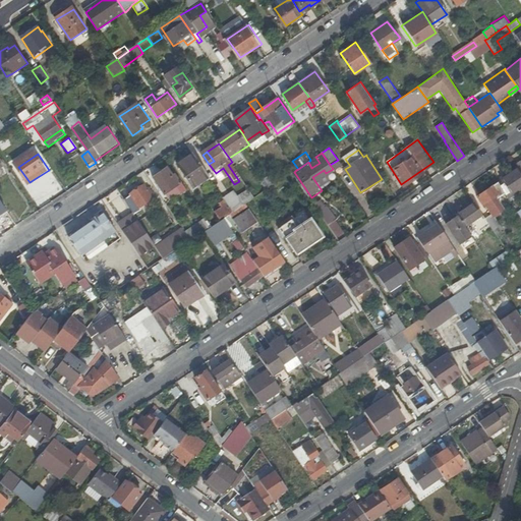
[(194,154),(178,165),(194,188),(211,177),(194,154)]
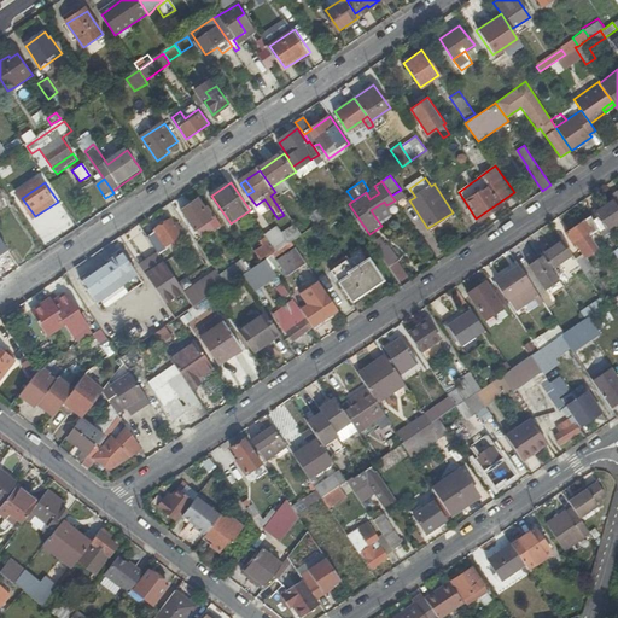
[(182,211),(196,231),(211,220),(215,217),(205,203),(203,204),(199,199),(182,211)]
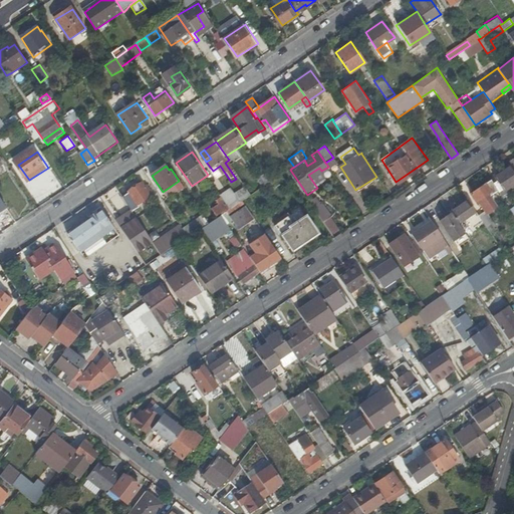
[(513,173),(509,166),(490,179),(491,181),(498,191),(504,199),(508,196),(506,194),(513,188),(513,173)]
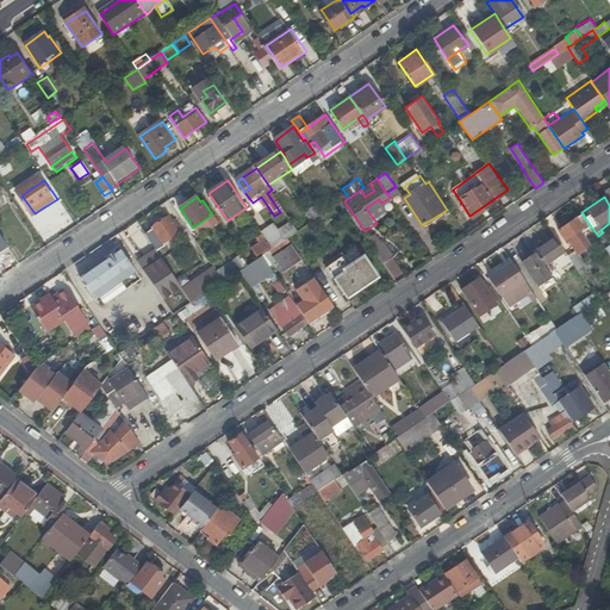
[(366,207),(371,215),(384,206),(381,203),(379,199),(366,207)]
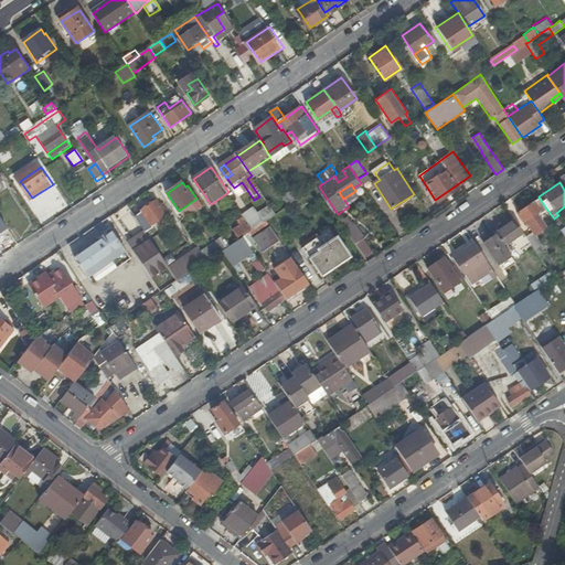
[(196,199),(193,201),(198,209),(204,205),(199,198),(196,199)]
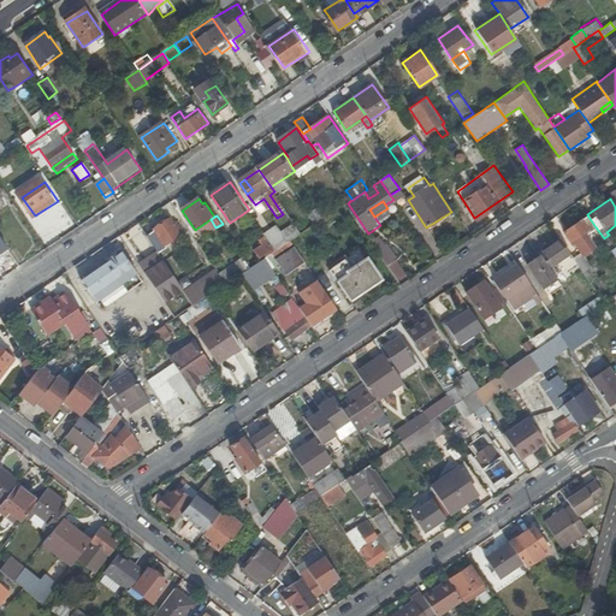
[(597,229),(588,217),(564,232),(574,244),(576,243),(582,253),(584,255),(596,248),(587,236),(585,232),(590,230),(591,232),(597,229)]
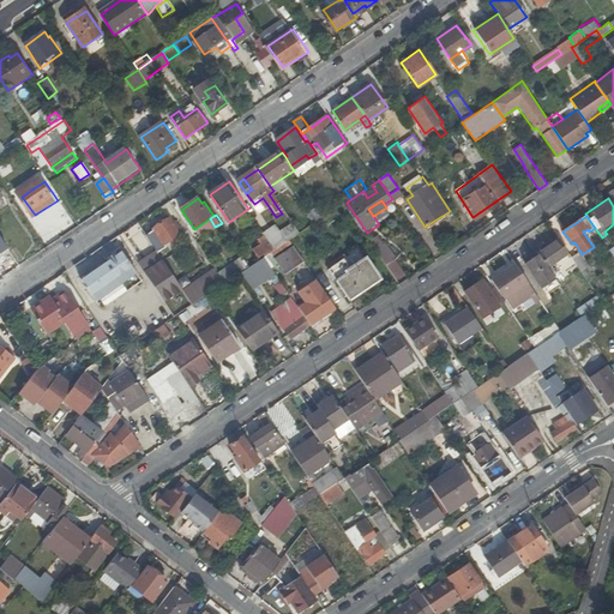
[(149,235),(162,253),(169,247),(168,246),(184,235),(172,217),(155,228),(156,229),(149,235)]
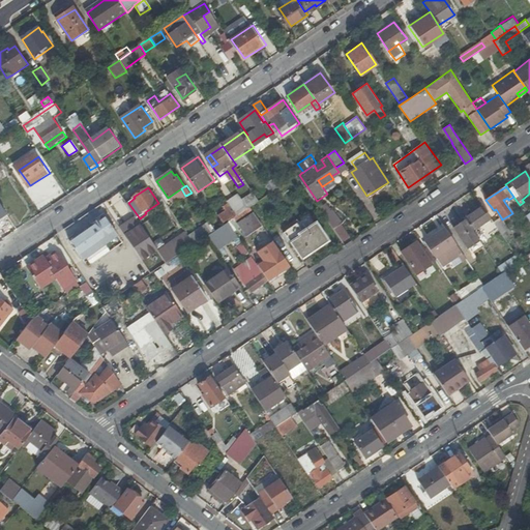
[(234,208),(239,216),(249,208),(260,201),(256,195),(244,203),(241,198),(231,204),(234,208)]
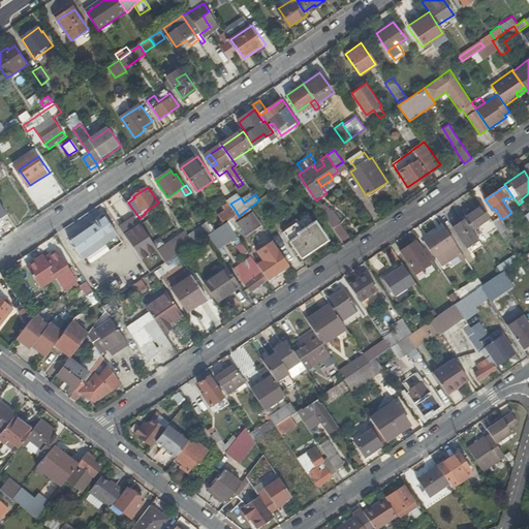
[(124,220),(116,225),(120,232),(134,223),(121,199),(114,204),(124,220)]
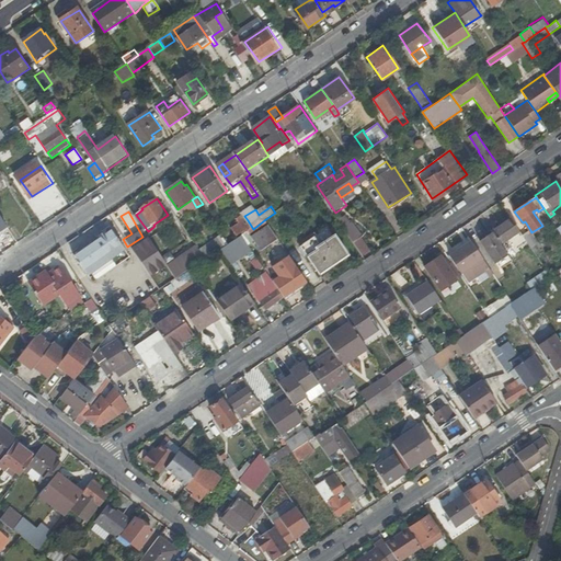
[(346,216),(339,220),(353,242),(364,235),(355,222),(352,225),(346,216)]
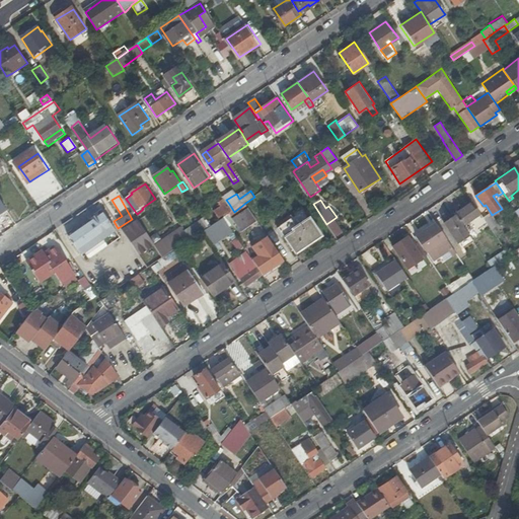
[(0,226),(11,218),(0,202),(0,226)]
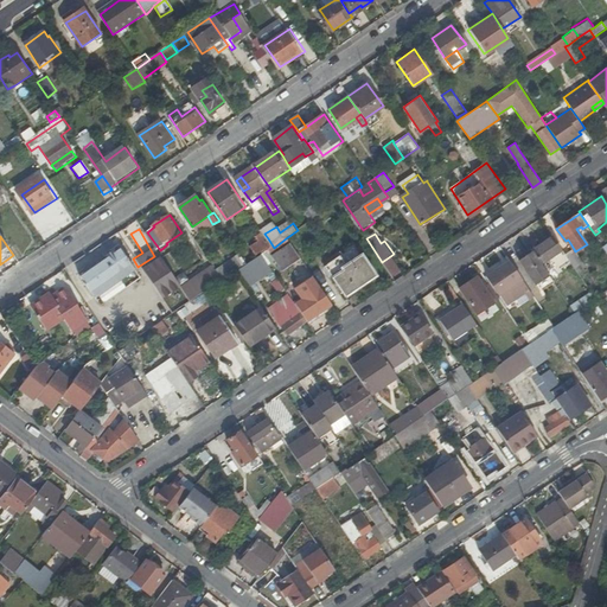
[(550,237),(532,250),(532,251),(543,267),(563,254),(550,237)]
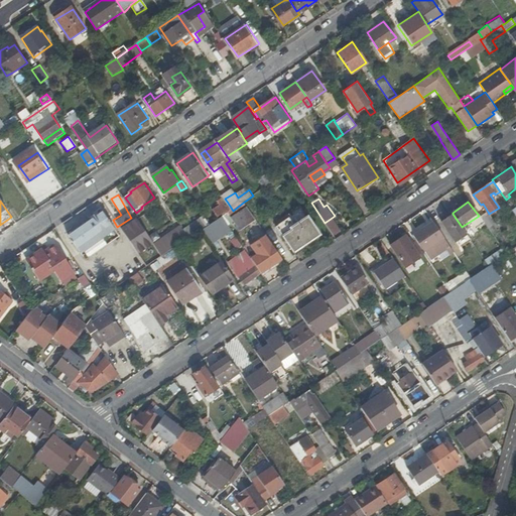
[(233,211),(228,203),(224,206),(215,211),(216,213),(220,219),(223,218),(233,211)]
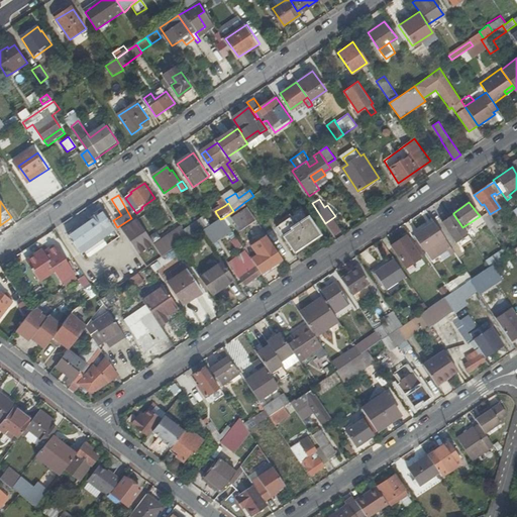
[(256,220),(248,209),(233,220),(232,220),(240,231),(256,220)]
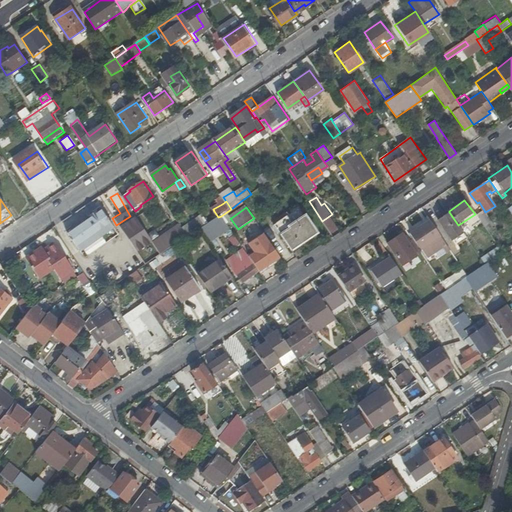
[(275,225),(292,250),(317,232),(300,208),(275,225)]
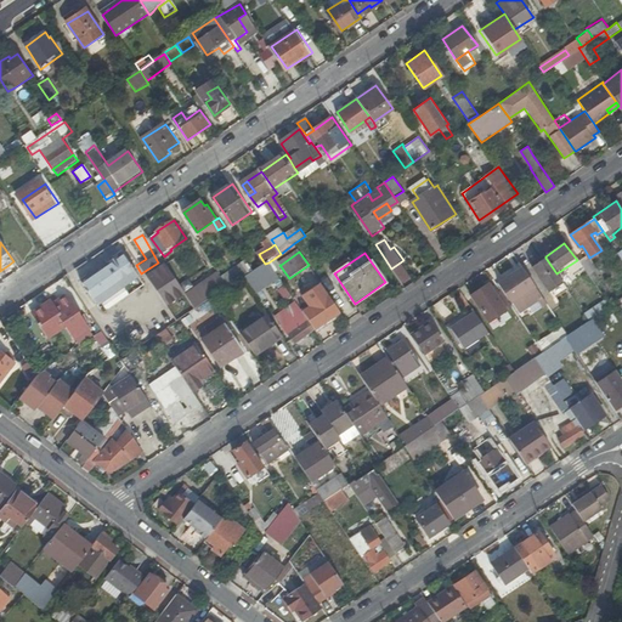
[(101,307),(142,277),(125,255),(84,284),(101,307)]
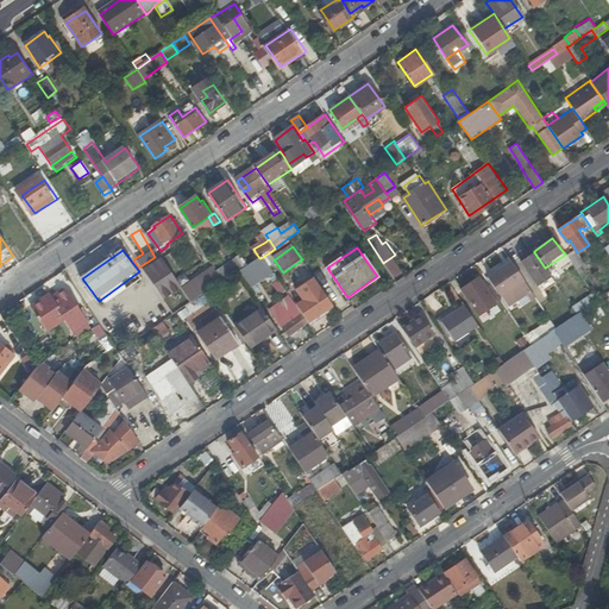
[(576,250),(567,255),(582,274),(588,269),(577,252),(576,250)]
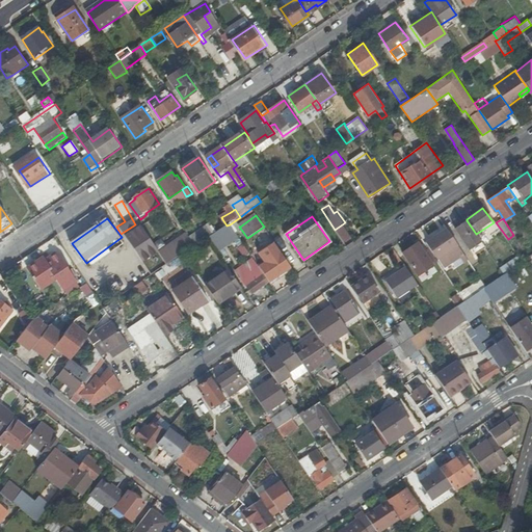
[(227,225),(222,219),(216,223),(220,231),(227,225)]
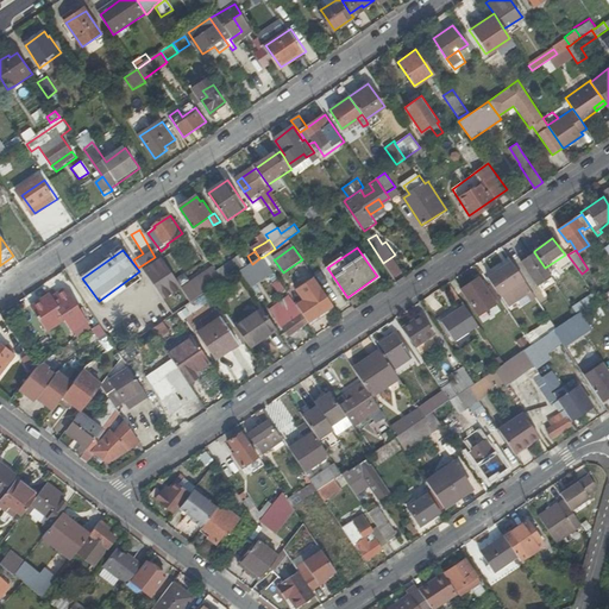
[(534,252),(520,263),(538,287),(552,277),(545,268),(534,252)]
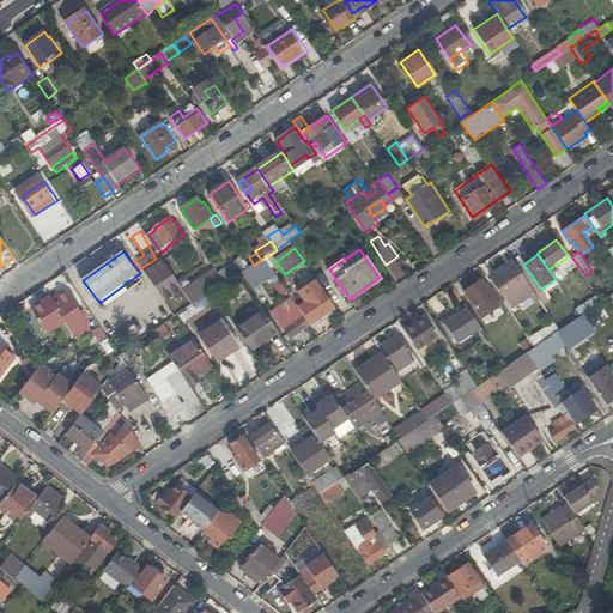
[(163,255),(145,268),(164,297),(182,284),(163,255)]
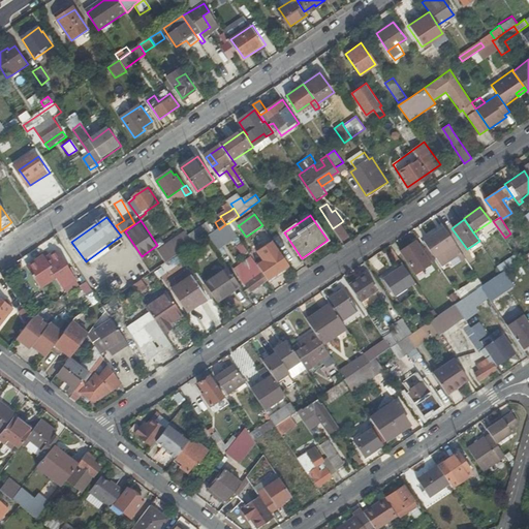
[(206,221),(197,227),(203,236),(212,228),(206,221)]
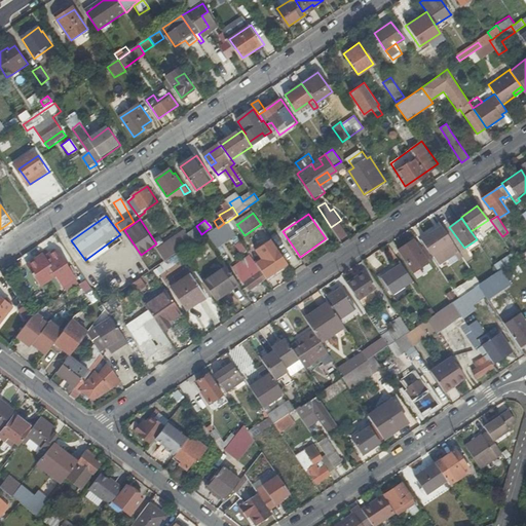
[(442,227),(422,241),(435,259),(443,254),(449,263),(461,255),(442,227)]
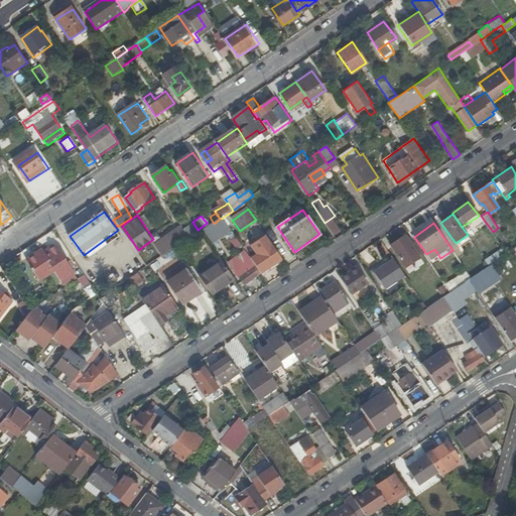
[(179,225),(153,242),(161,254),(187,237),(179,225)]
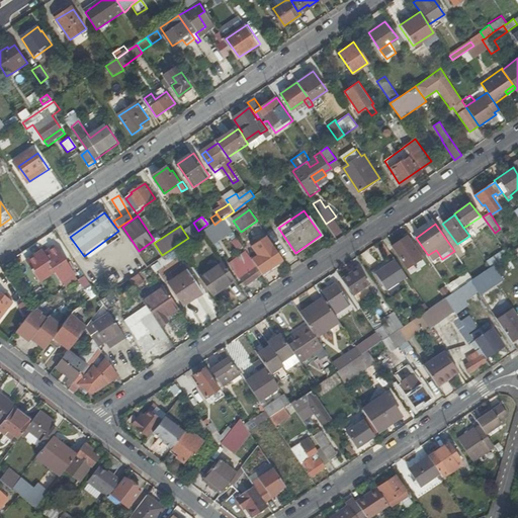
[(408,268),(426,255),(418,244),(414,246),(407,237),(393,247),(408,268)]
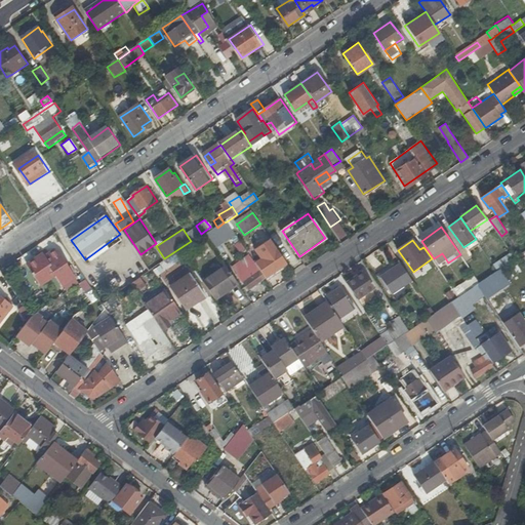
[(240,241),(233,243),(236,252),(243,250),(240,241)]
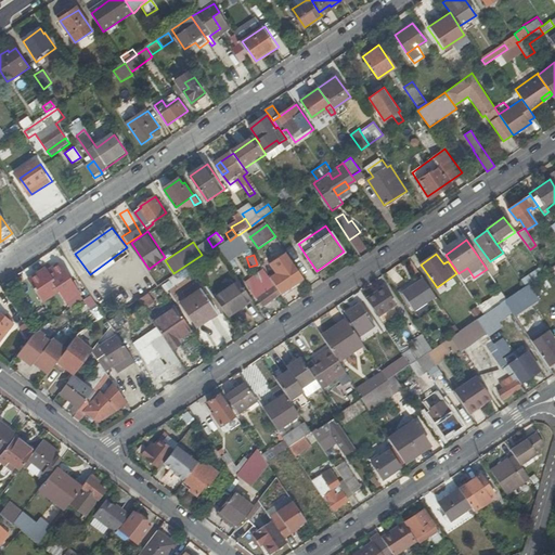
[(222,265),(218,257),(204,267),(209,274),(222,265)]
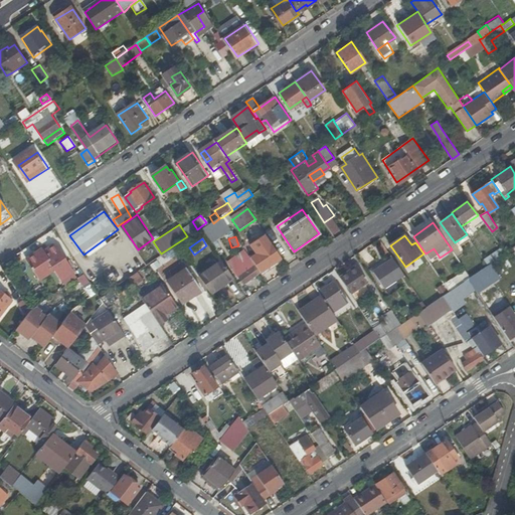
[(258,244),(252,247),(259,256),(263,253),(258,244)]
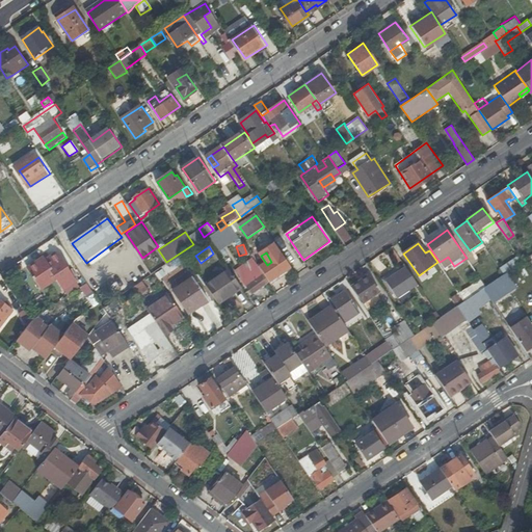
[(29,269),(44,290),(58,280),(65,291),(78,283),(59,254),(47,262),(45,259),(29,269)]
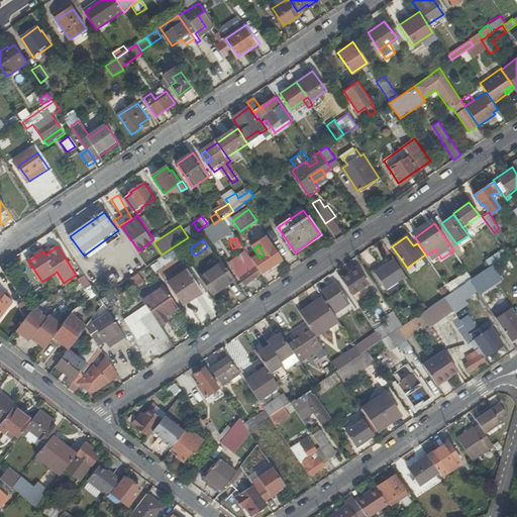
[(260,257),(252,262),(263,276),(280,265),(271,250),(264,254),(260,257)]
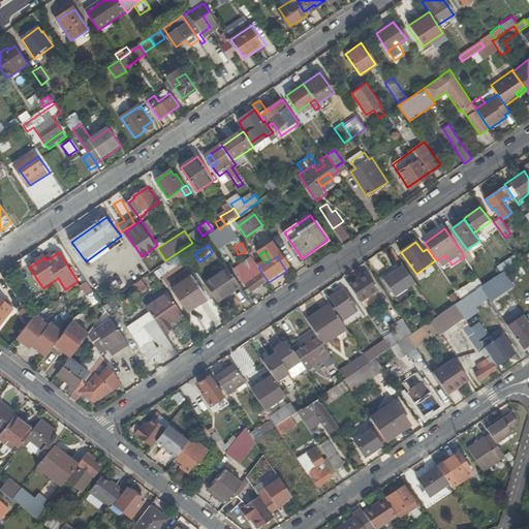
[(238,273),(252,294),(269,282),(258,268),(257,265),(248,272),(245,268),(238,273)]
